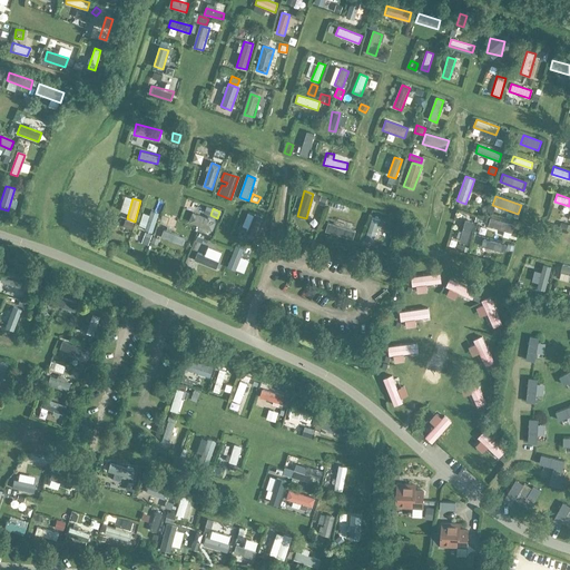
[(150,210),(145,231),(151,233),(158,214),(150,210)]
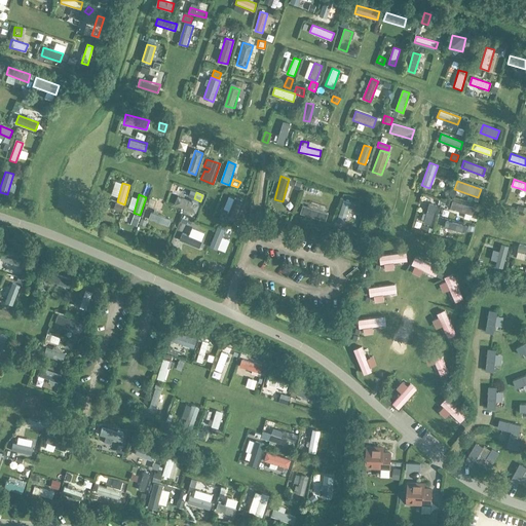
[(151,196),(148,203),(154,205),(157,198),(151,196)]
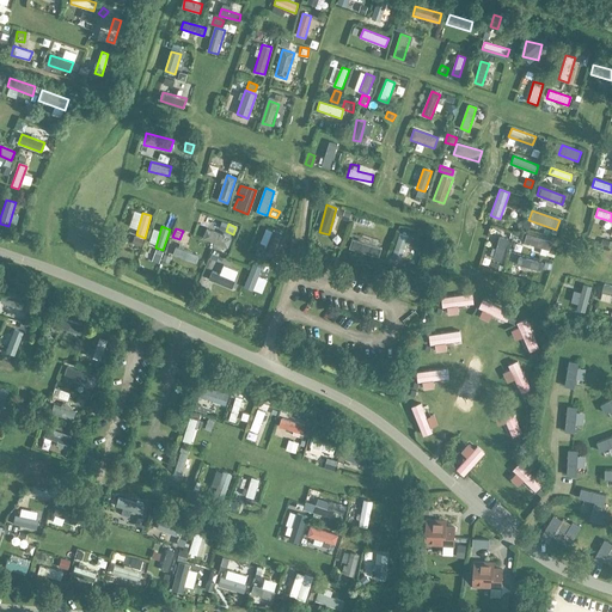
[(204,238),(227,246),(231,237),(207,230),(204,238)]
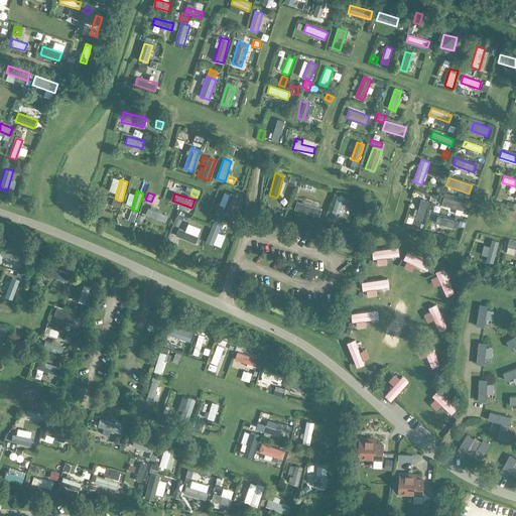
[(224,211),(231,214),(237,198),(230,195),(224,211)]
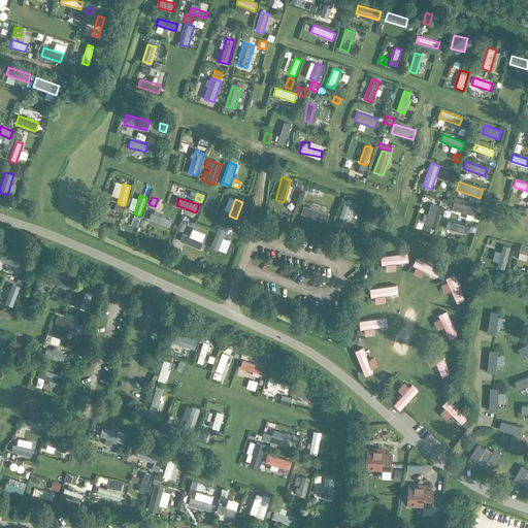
[(337,224),(345,226),(352,204),(343,202),(337,224)]
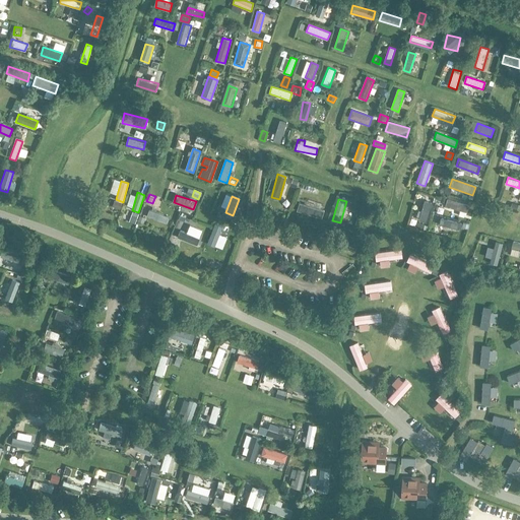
[(470,207),(448,199),(445,206),(467,214),(470,207)]
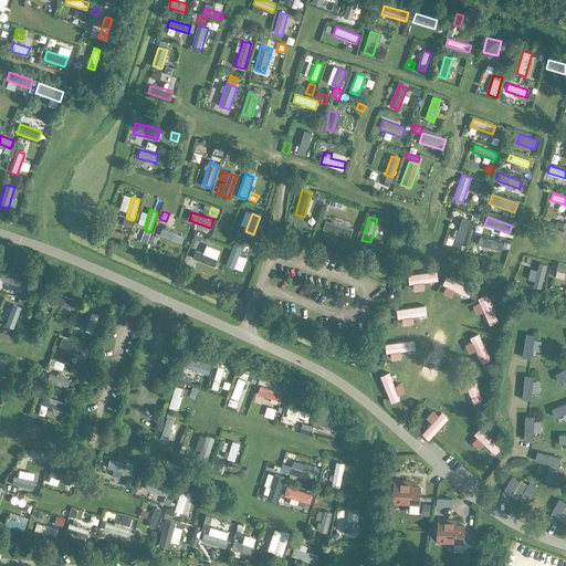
[(471,220),(462,218),(457,240),(465,242),(471,220)]
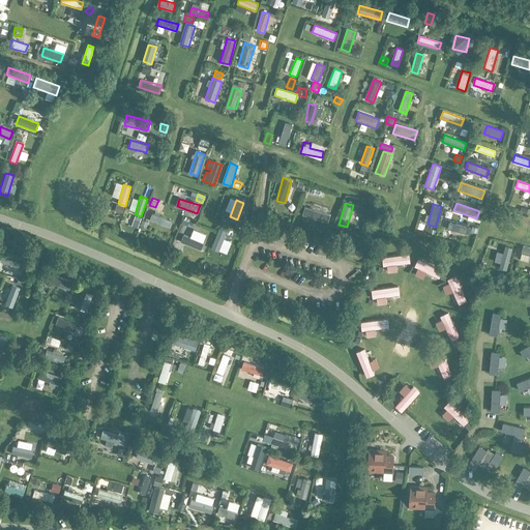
[(328,222),(330,214),(305,207),(303,214),(328,222)]
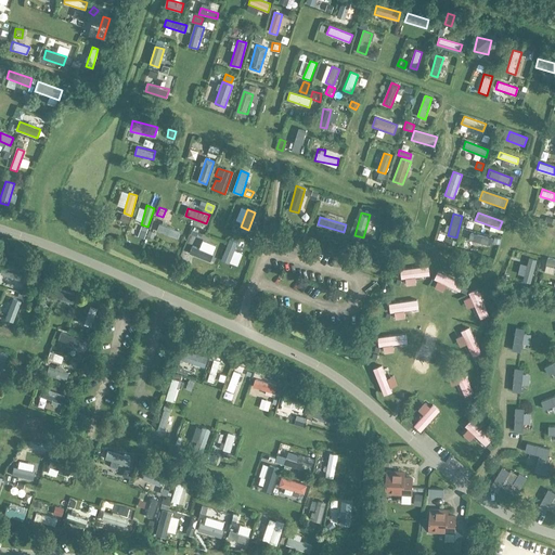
[(156,230),(180,240),(183,232),(159,222),(156,230)]
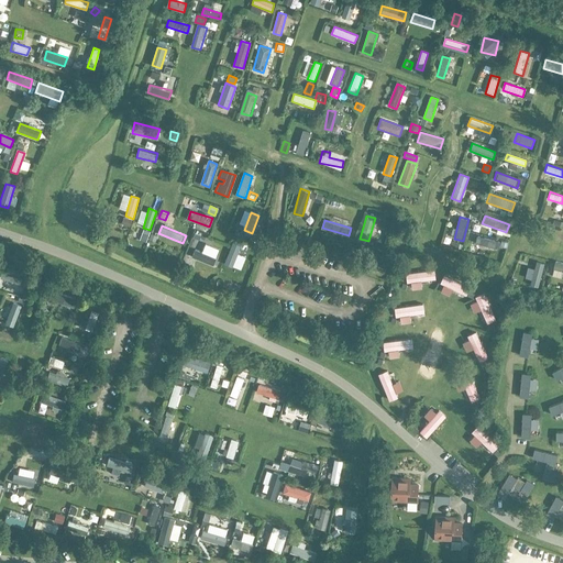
[(143,230),(139,241),(145,243),(148,232),(143,230)]
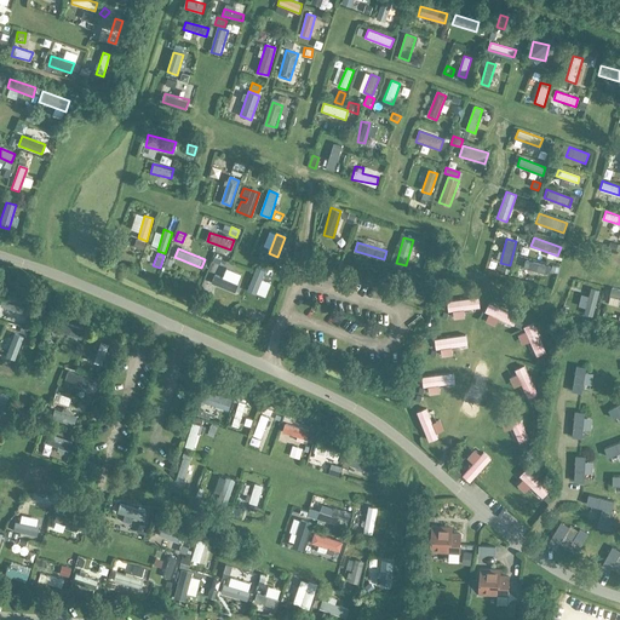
[(550,264),(526,258),(523,270),(547,276),(550,264)]
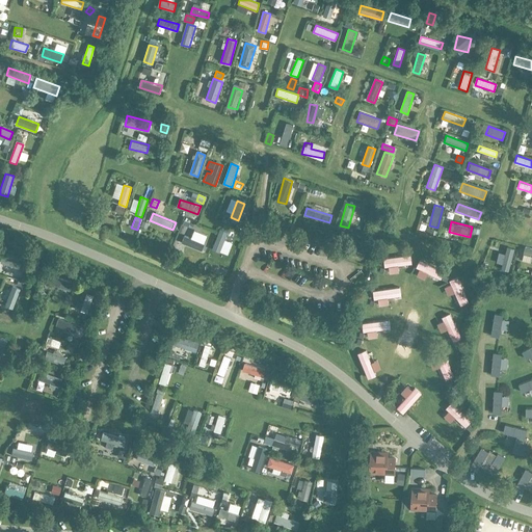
[(212,249),(219,253),(228,232),(220,230),(212,249)]
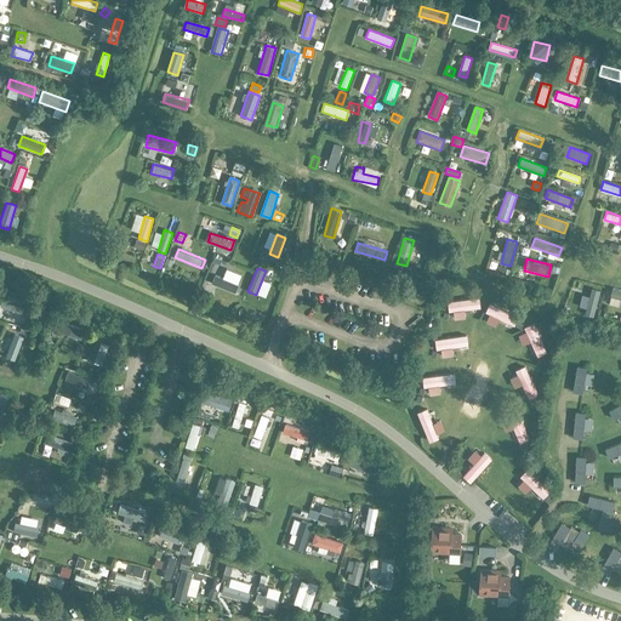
[(211,285),(235,294),(239,285),(215,275),(211,285)]
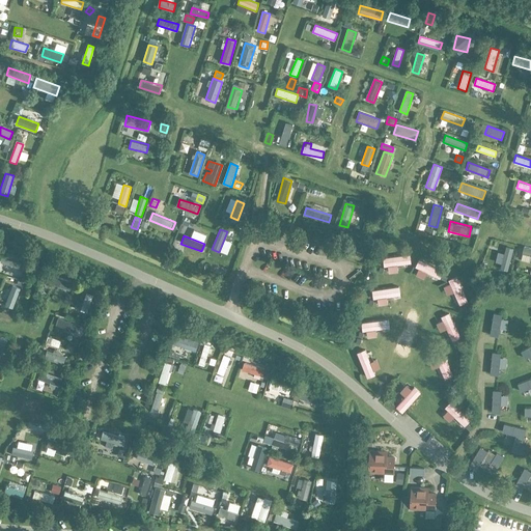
[(501,270),(508,271),(513,249),(506,247),(501,270)]
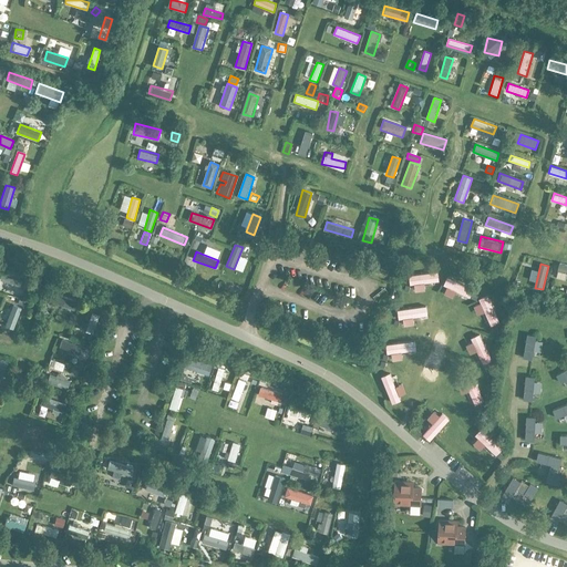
[(409,281),(439,280),(437,270),(408,272),(409,281)]
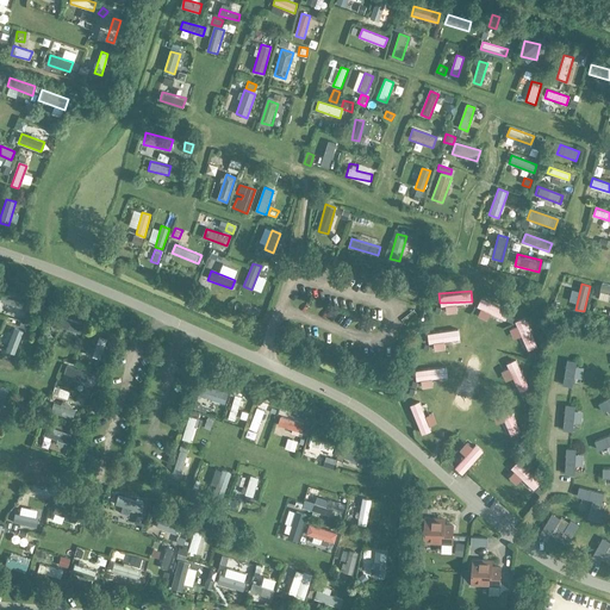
[(25,299),(1,292),(0,296),(0,300),(23,307),(25,299)]
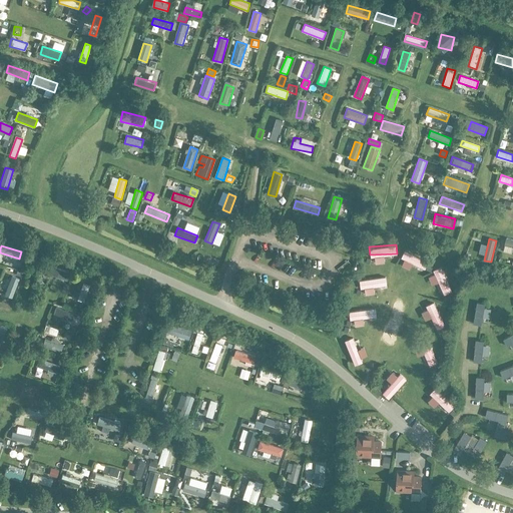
[(404,248),(400,259),(426,269),(429,259),(404,248)]
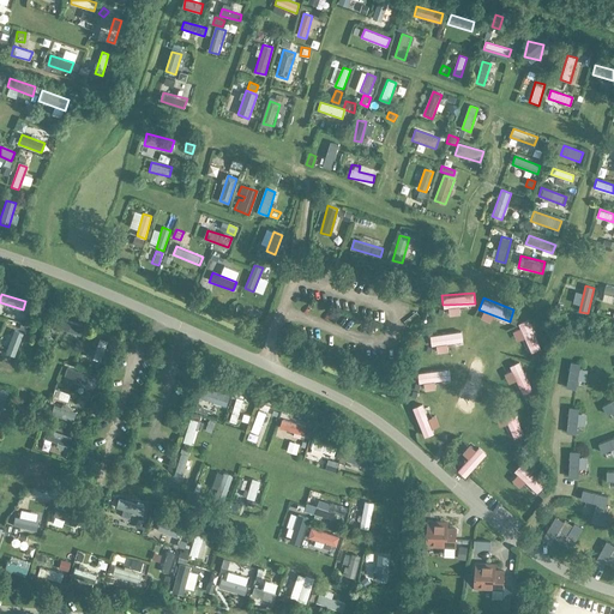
[(528,350),(539,347),(529,317),(518,320),(528,350)]
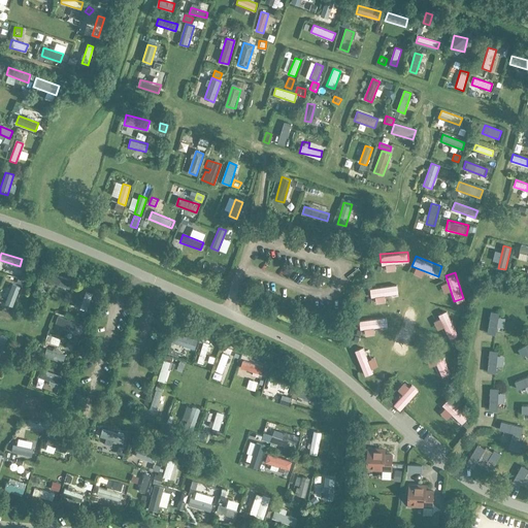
[(71,279),(51,273),(47,282),(69,288),(71,279)]
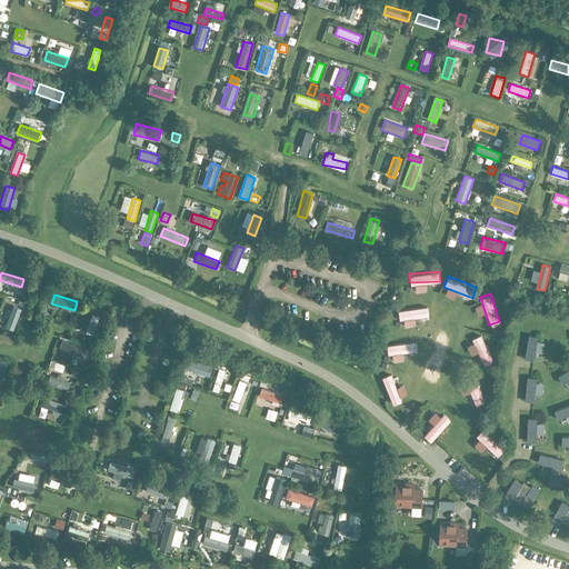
[(399,319),(429,315),(428,305),(397,309),(399,319)]
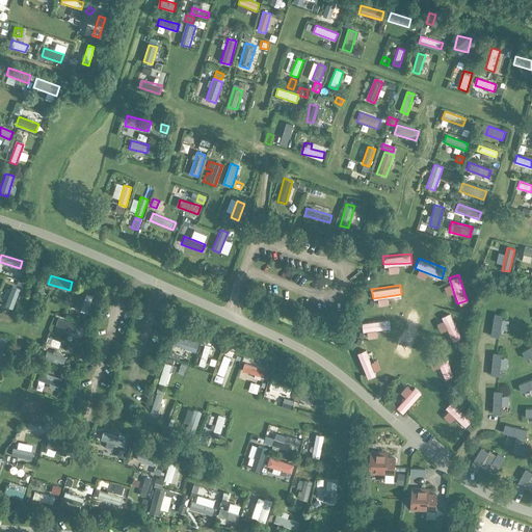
[(19,289),(11,287),(5,304),(12,308),(19,289)]
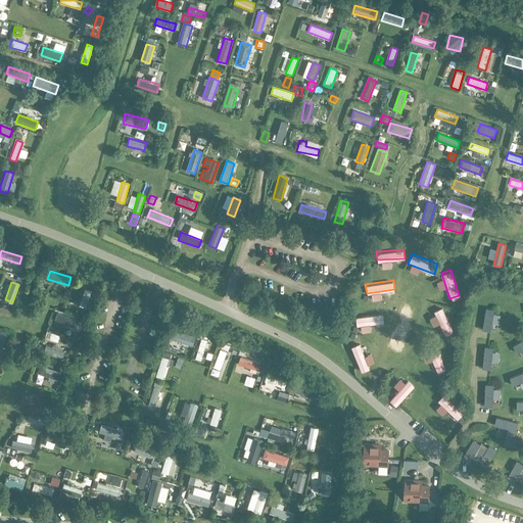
[(84,289),(79,305),(86,307),(91,291),(84,289)]
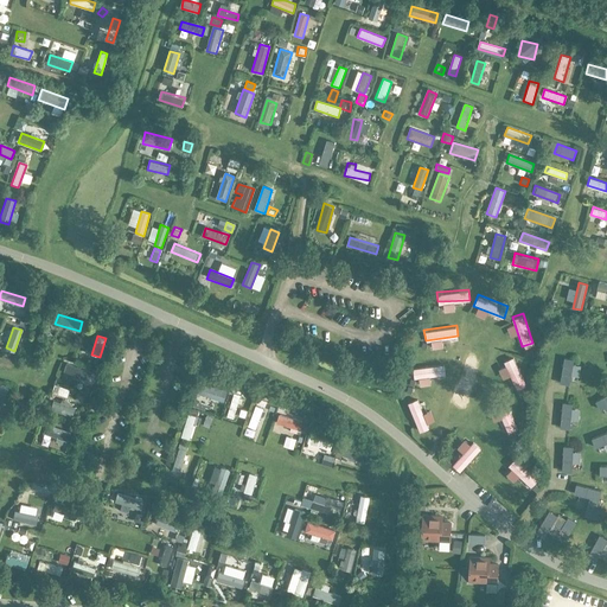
[(515,355),(504,358),(515,388),(525,384),(515,355)]
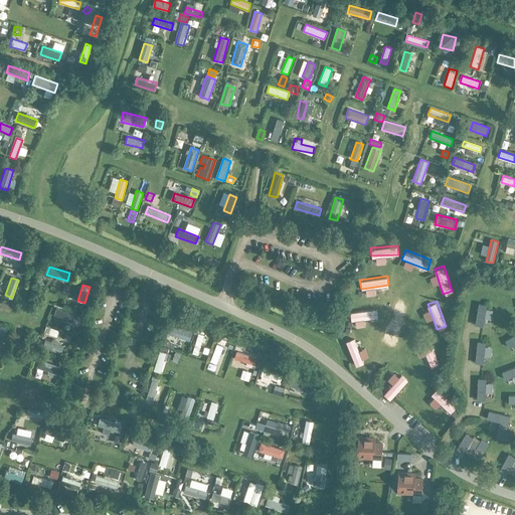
[(476,326),(484,327),(487,305),(479,304),(476,326)]
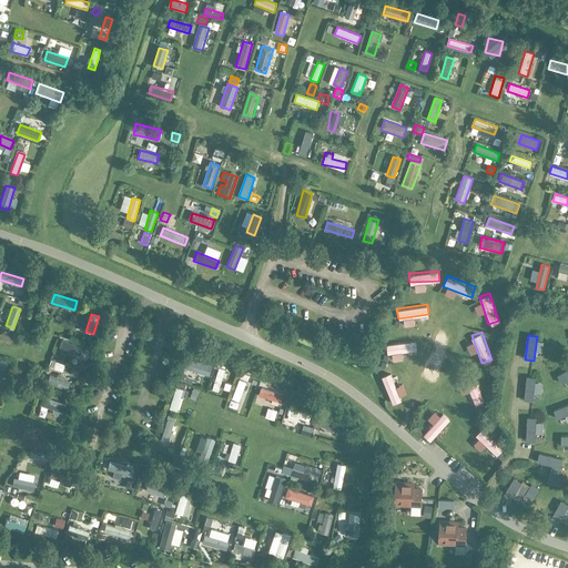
[(416,340),(385,343),(386,353),(417,350),(416,340)]
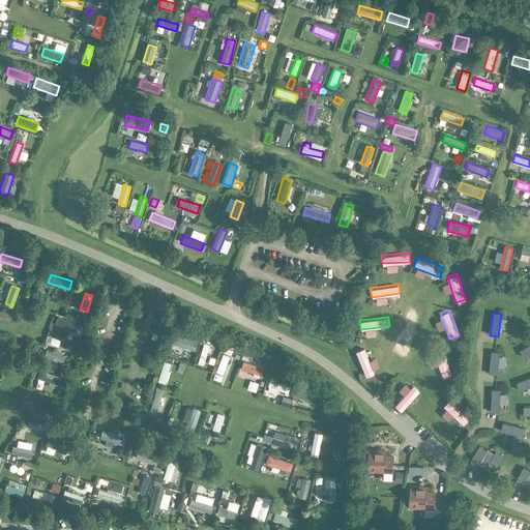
[(78,324),(57,318),(55,325),(76,331),(78,324)]
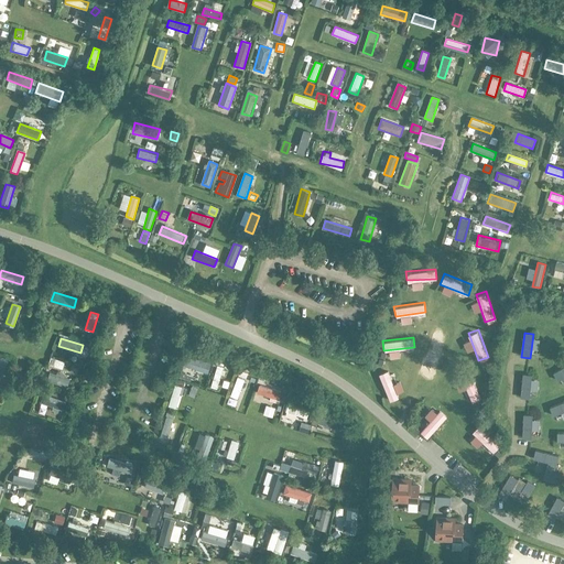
[(212,365),(187,357),(185,366),(208,372),(212,365)]
